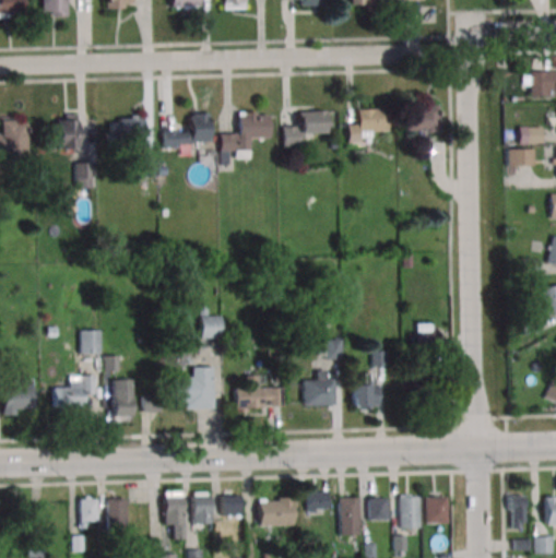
[(0,0),(0,15),(25,16),(25,0),(0,0)]
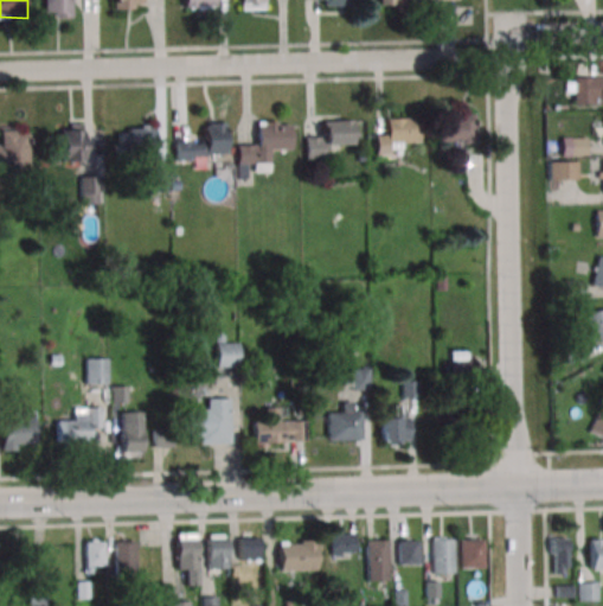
[(45,0),(46,18),(75,18),(75,0),(45,0)]
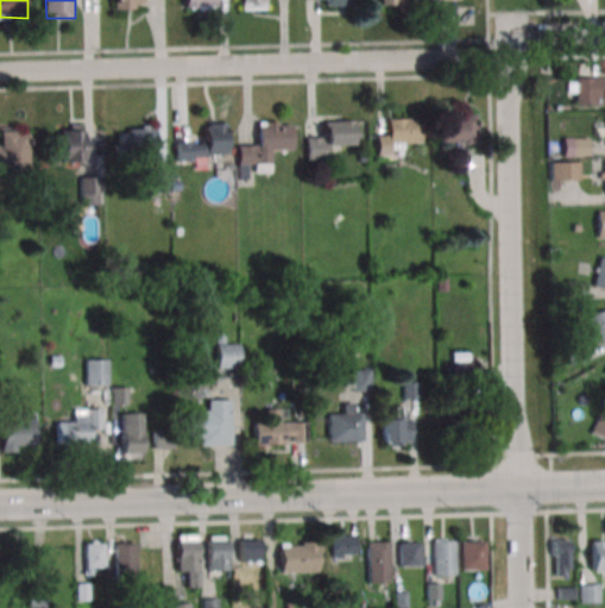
[(115,0),(117,11),(146,11),(146,0),(115,0)]
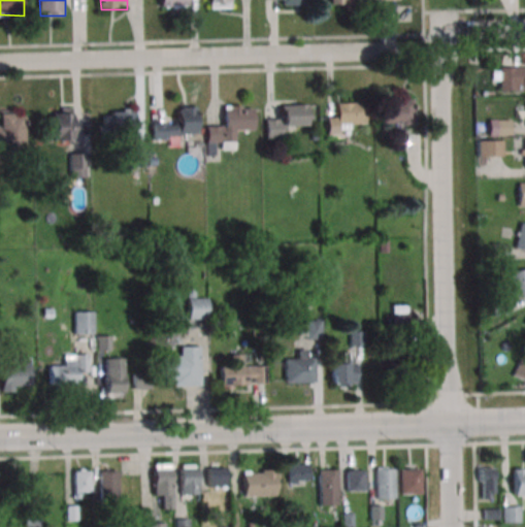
[(162,0),(163,8),(190,7),(190,0),(162,0)]
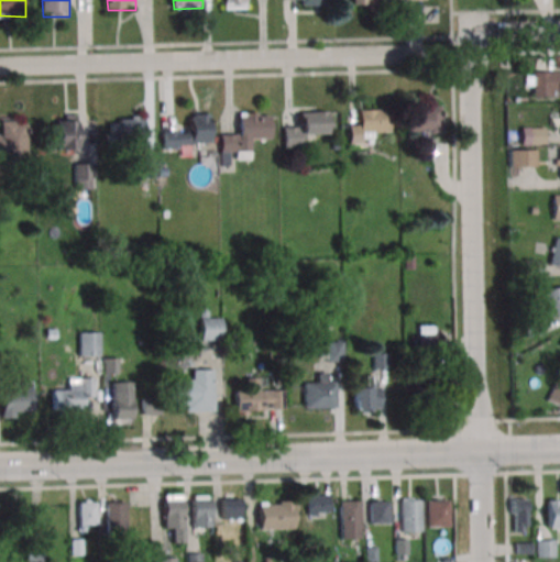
[(226,0),(227,10),(248,10),(248,0),(226,0)]
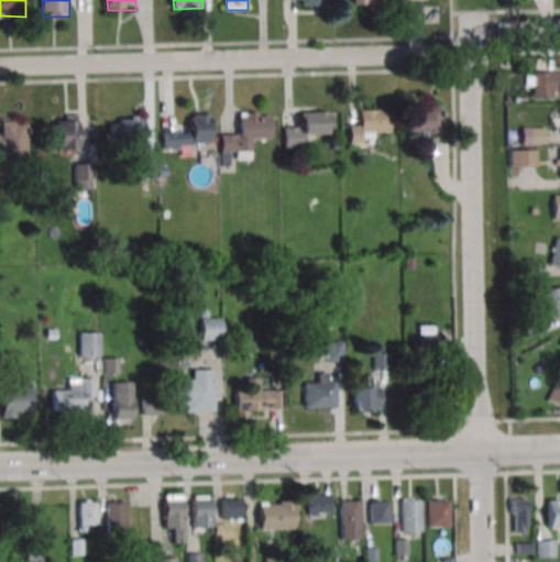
[(559,72),(531,73),(531,86),(534,86),(534,97),(559,97),(559,72)]
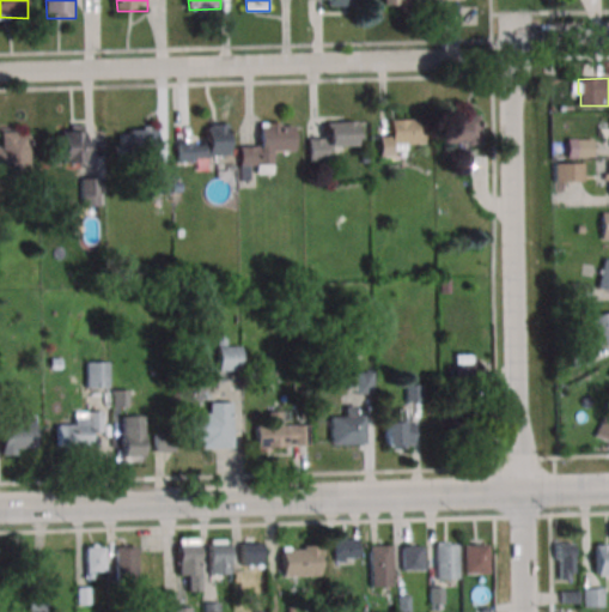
[(482,146),(482,116),(448,116),(448,146),(482,146)]
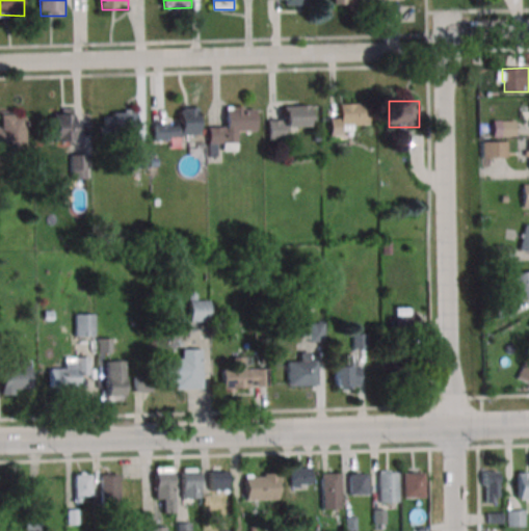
[(332,136),(353,137),(353,126),(370,126),(370,104),(342,104),(342,115),(332,115),(332,136)]
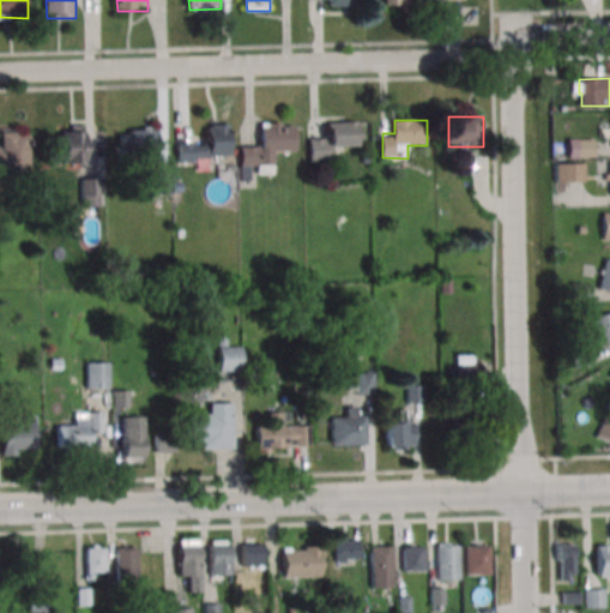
[(358,122),(324,124),(325,137),(310,137),(312,162),(332,162),(332,149),(358,148),(358,122)]
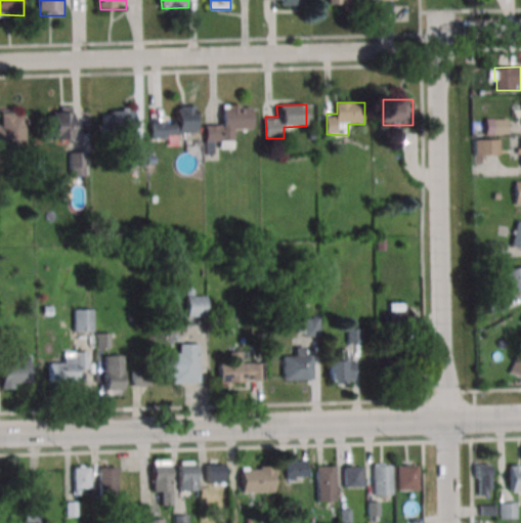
[(207,155),(216,155),(216,148),(234,148),(234,130),(253,130),(254,105),(224,105),(224,126),(207,126),(207,155)]
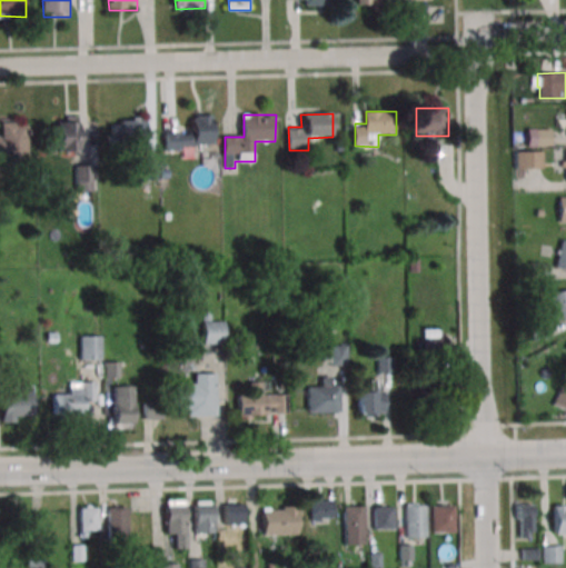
[(214,116),(192,116),(192,130),(167,130),(167,149),(214,149),(214,116)]
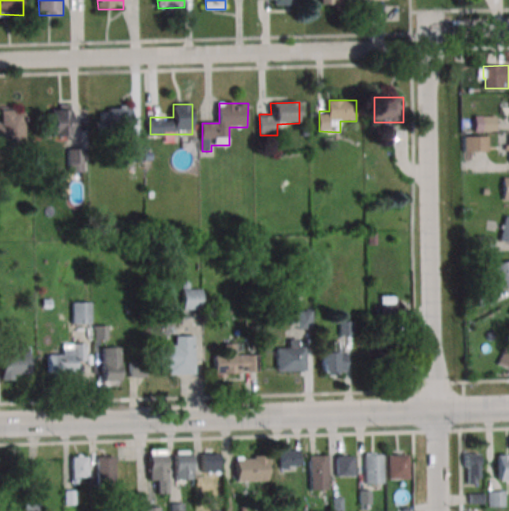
[(72,137),(72,106),(53,106),(53,137),(72,137)]
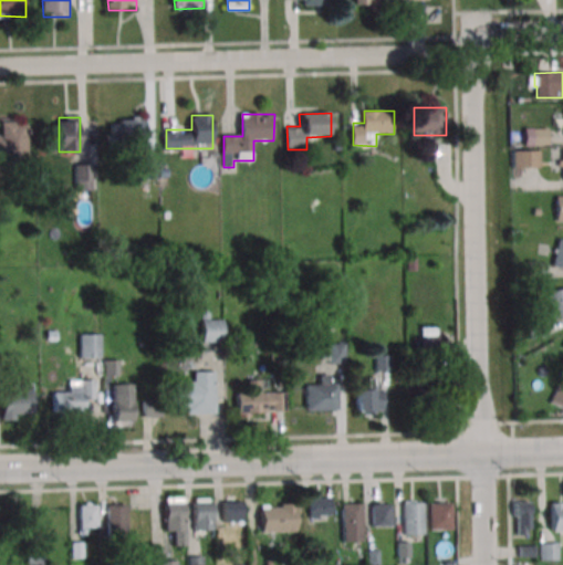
[(147,119),(113,119),(113,140),(147,140),(147,119)]
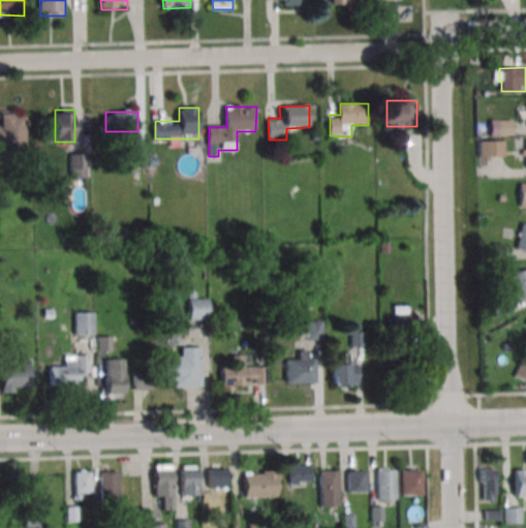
[(0,149),(28,150),(28,115),(3,115),(3,127),(0,126),(0,149)]
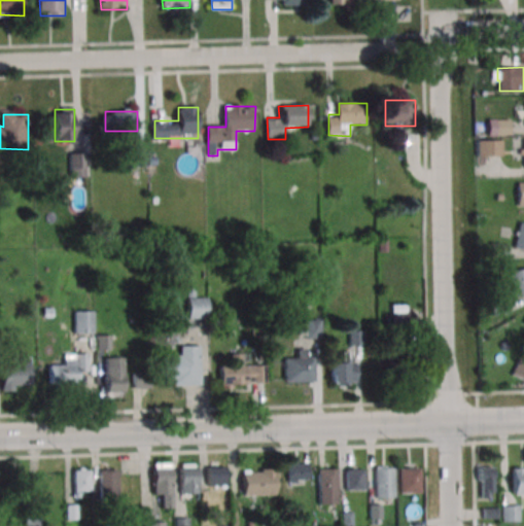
[(512,120),(491,120),(491,136),(512,136),(512,120)]
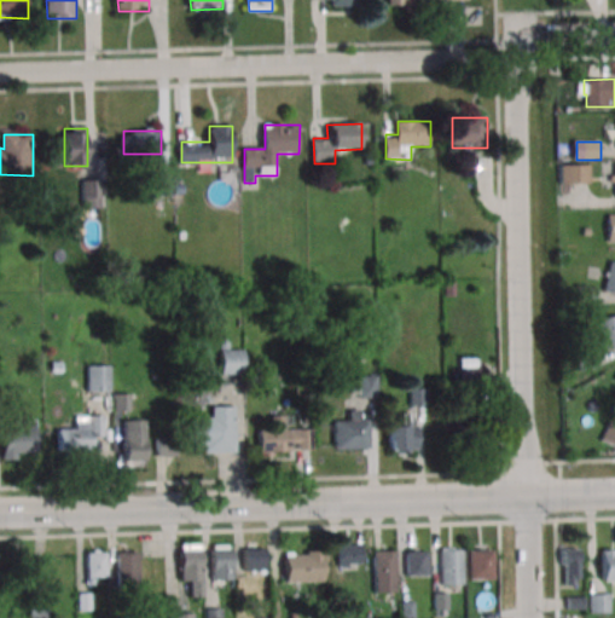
[(590,185),(590,165),(563,165),(563,185),(590,185)]
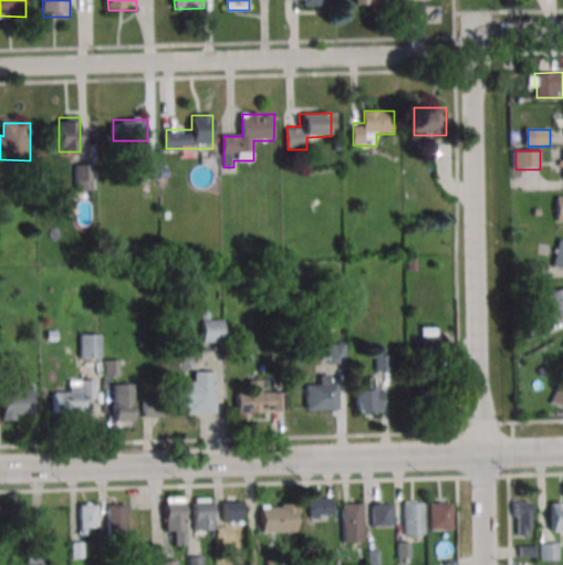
[(76,167),(76,190),(94,190),(94,167),(76,167)]
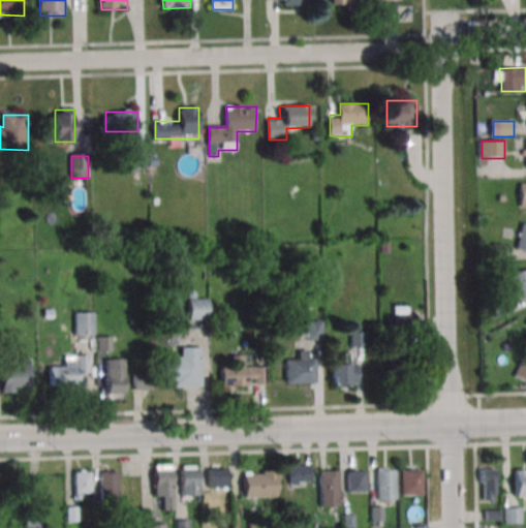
[(525,223),(517,248),(525,250),(525,223)]
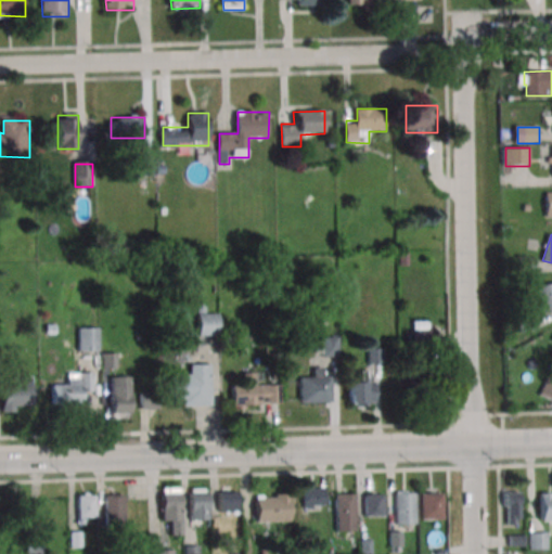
[(551,283),(539,285),(542,314),(551,313),(551,283)]
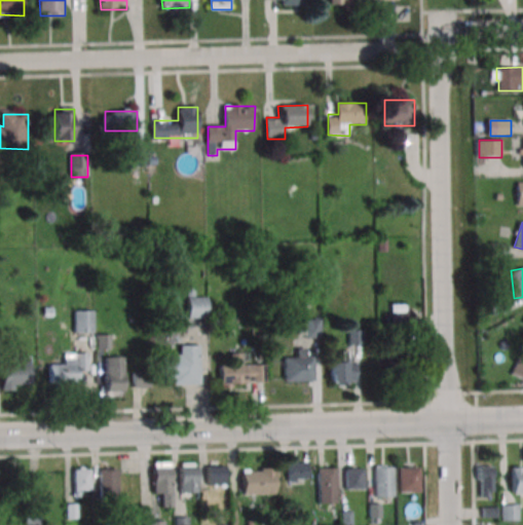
[(189,320),(212,320),(212,299),(198,299),(198,292),(189,292),(189,320)]
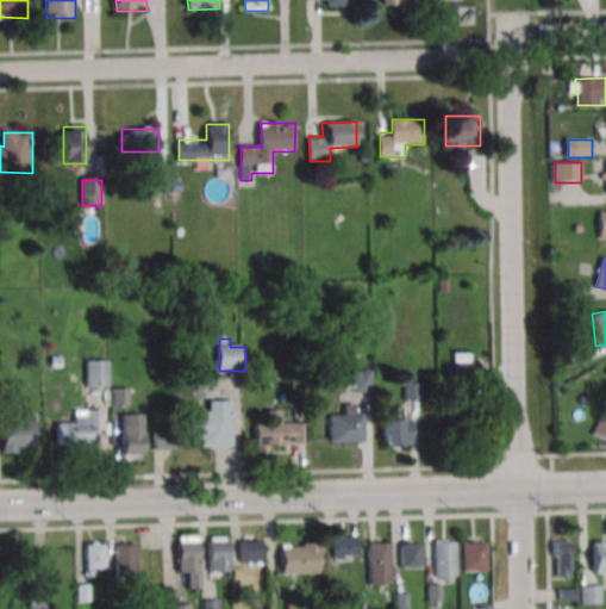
[(111,360),(88,360),(88,387),(111,387),(111,360)]
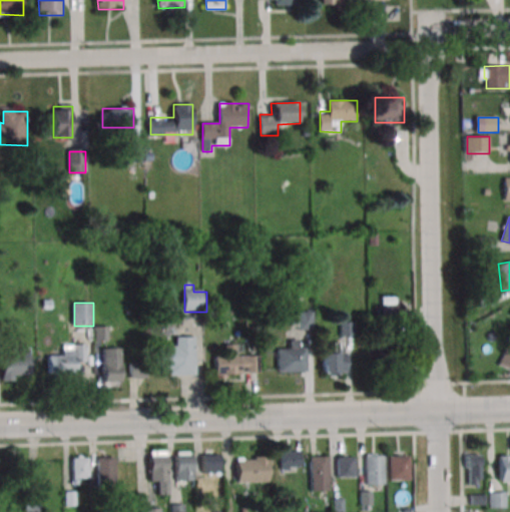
[(399,304),(383,304),(383,320),(399,320),(399,304)]
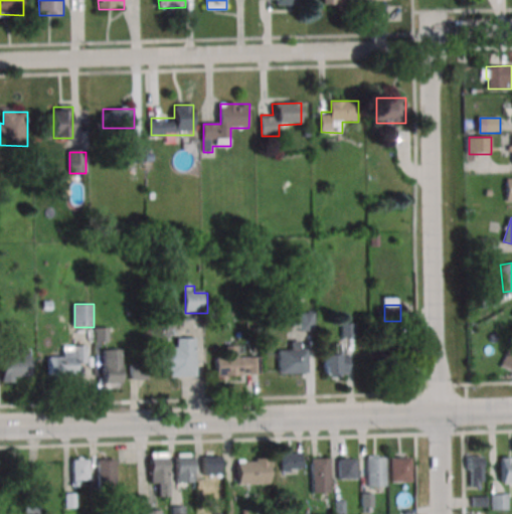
[(294,329),(317,329),(317,313),(294,313),(294,329)]
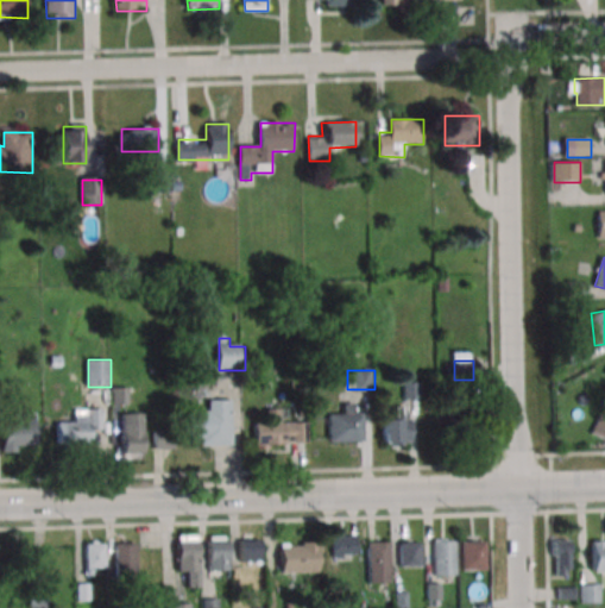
[(407,384),(407,401),(422,401),(422,384),(407,384)]
